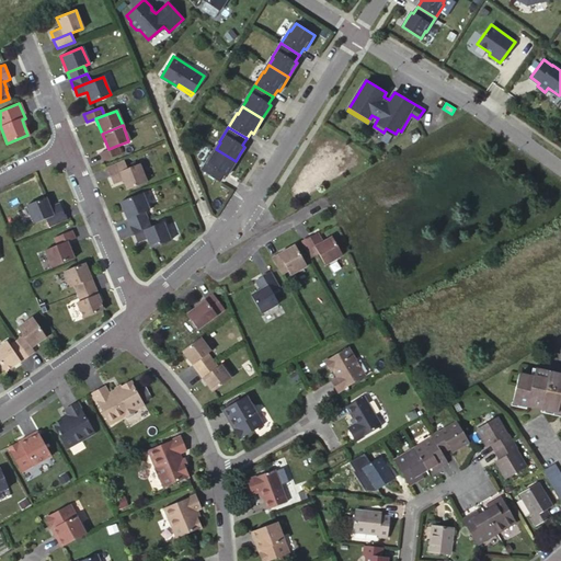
[(116,146),(100,153),(103,161),(119,155),(116,146)]
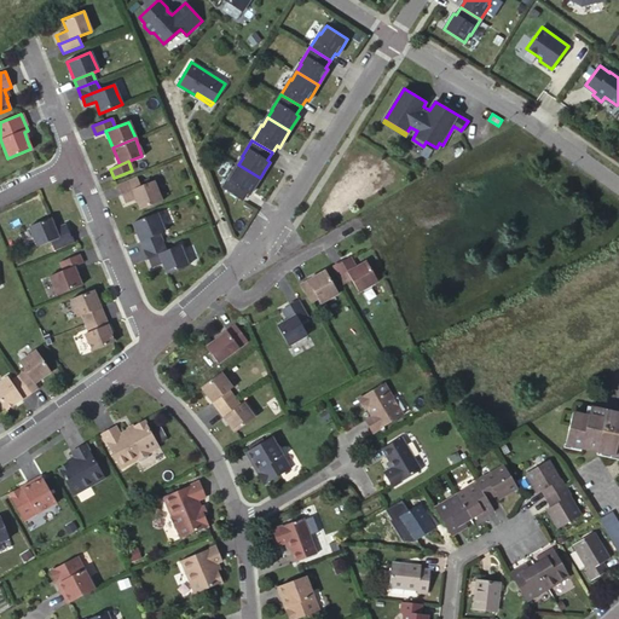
[(260,178),(238,165),(233,172),(232,172),(223,186),(243,200),(248,192),(250,194),(255,186),(260,178)]
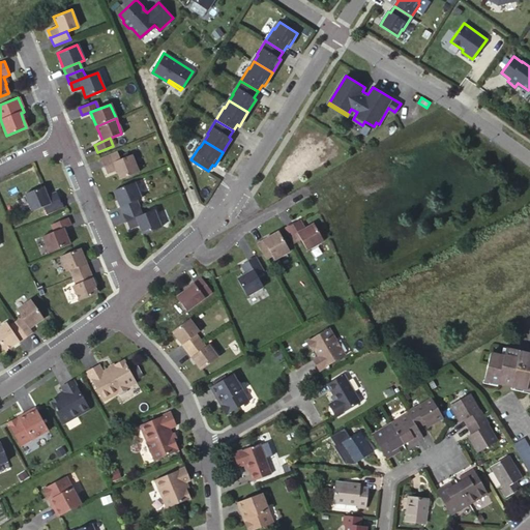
[(104,167),(119,159),(116,152),(100,159),(102,167),(104,167)]
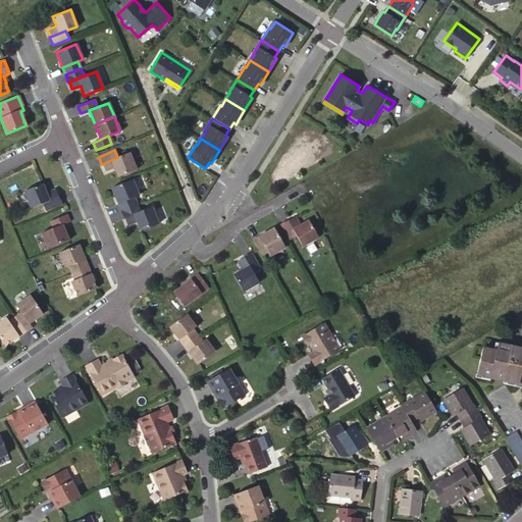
[(105,171),(114,167),(118,176),(136,169),(128,153),(117,157),(102,164),(105,171)]
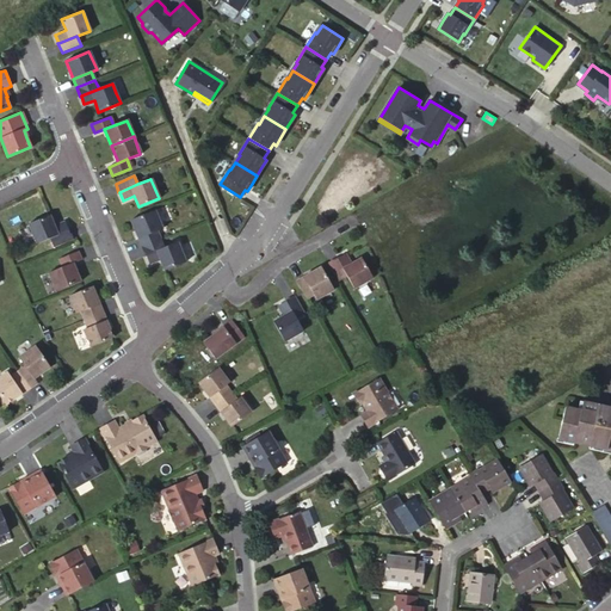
[(137,239),(156,230),(161,228),(154,210),(130,220),(137,239)]
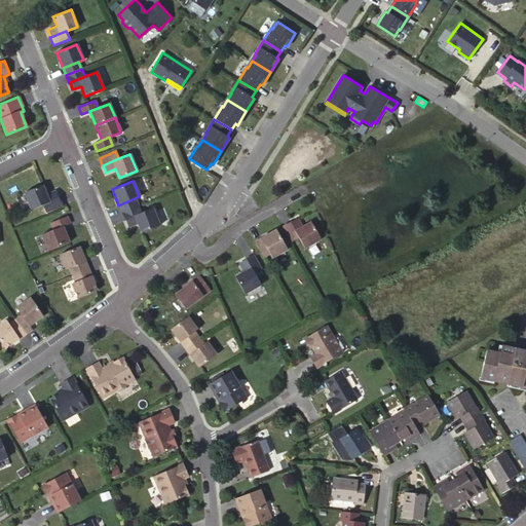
[(42,185),(25,192),(32,210),(43,204),(46,212),(62,205),(59,197),(58,197),(54,191),(46,195),(42,185)]
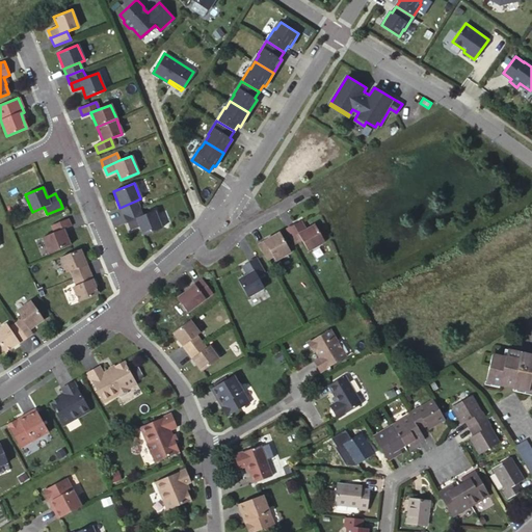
[(136,201),(120,208),(123,215),(139,208),(136,201)]
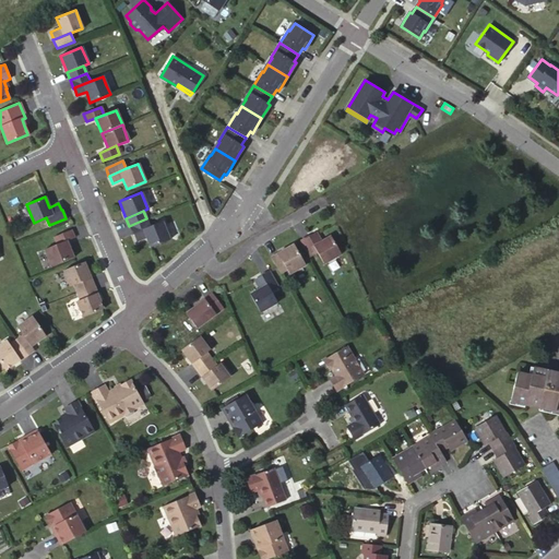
[(133,234),(150,227),(146,218),(129,226),(132,234),(133,234)]
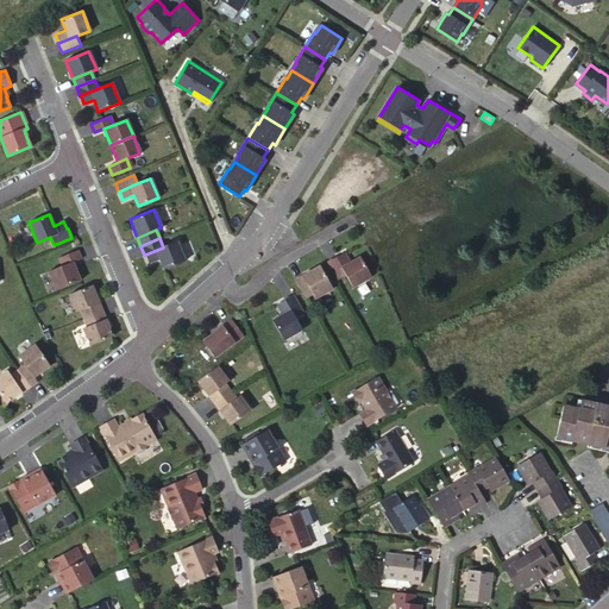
[(163,248),(145,255),(149,263),(159,258),(164,269),(184,261),(176,242),(163,248)]
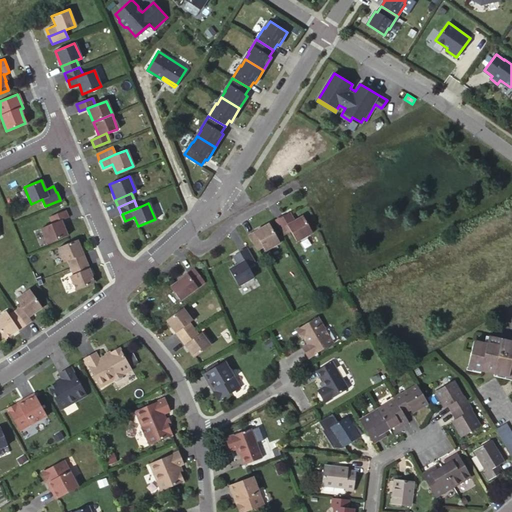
[(42,228),(48,243),(67,235),(60,220),(67,218),(64,211),(47,218),(50,225),(42,228)]
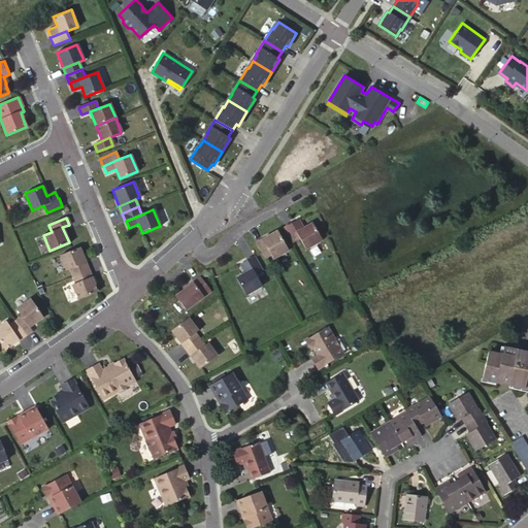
[(293,242),(300,238),(306,249),(322,239),(311,222),(303,227),(298,219),(292,223),(291,223),(284,227),(293,242)]
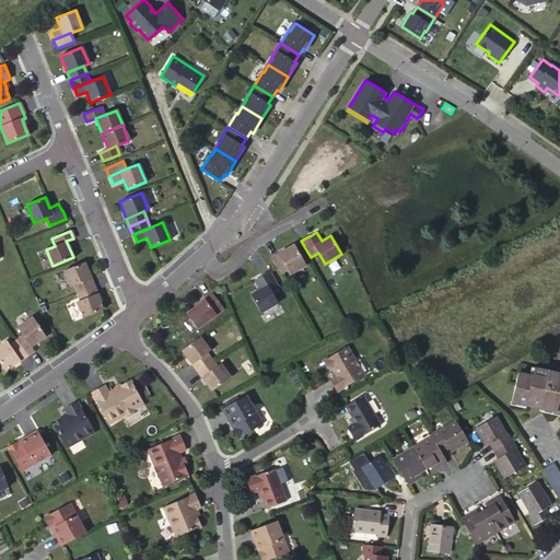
[(290,275),(305,266),(293,244),(270,257),(279,275),(287,270),(290,275)]
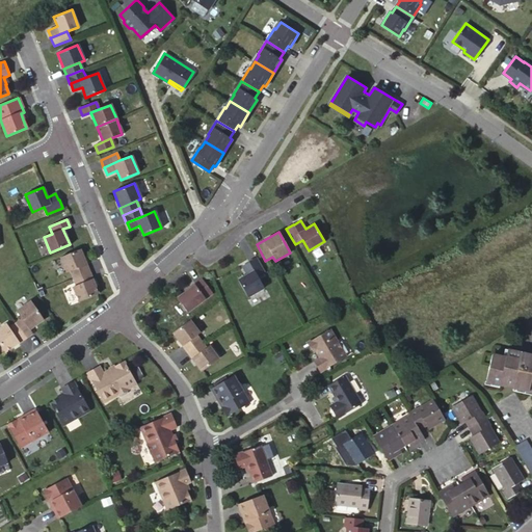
[(80,248),(60,257),(67,271),(70,270),(86,264),(80,248)]
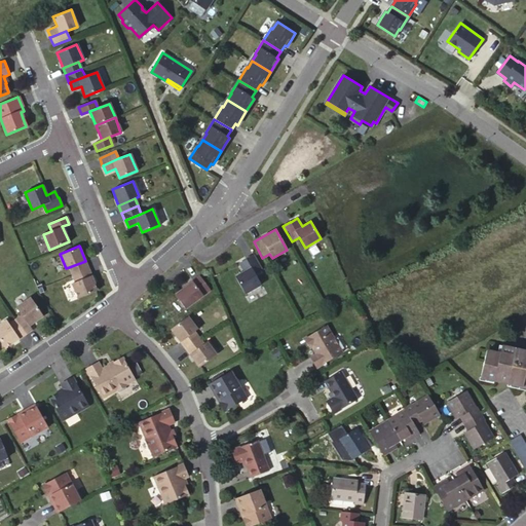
[(234,276),(243,294),(260,285),(254,273),(260,270),(252,255),(246,259),(246,260),(239,264),(243,272),(234,276)]
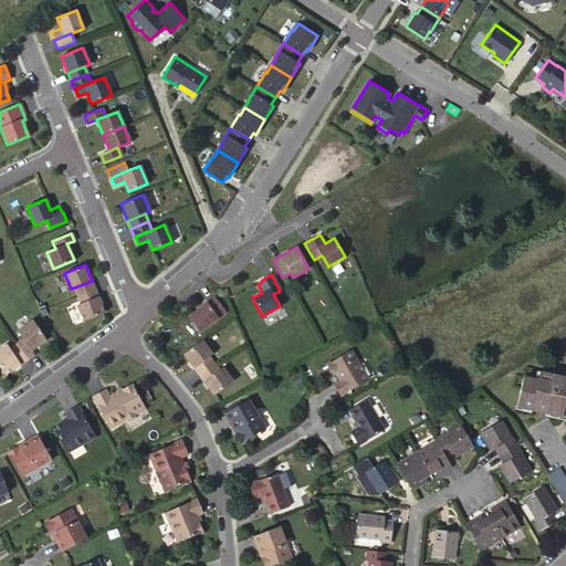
[(74,287),(77,295),(95,289),(92,281),(74,287)]
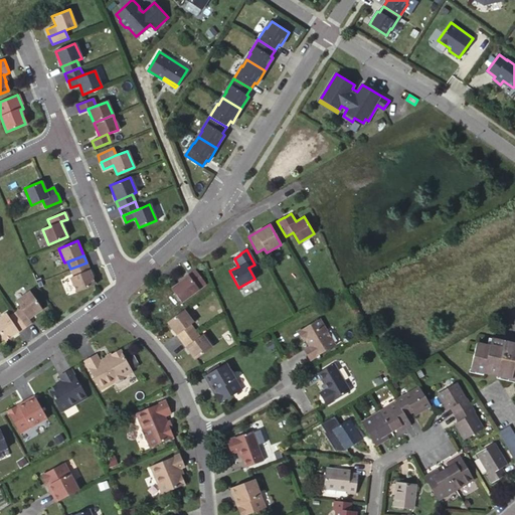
[(70,269),(73,276),(89,270),(87,263),(70,269)]
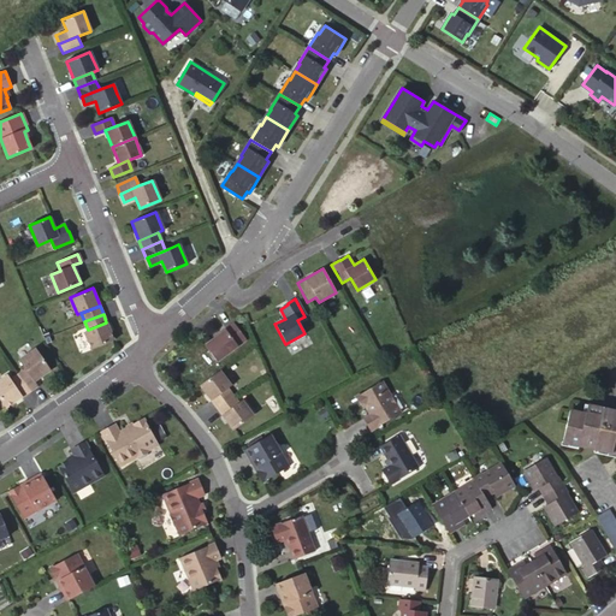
[(83,332),(90,349),(113,341),(106,323),(88,330),(83,332)]
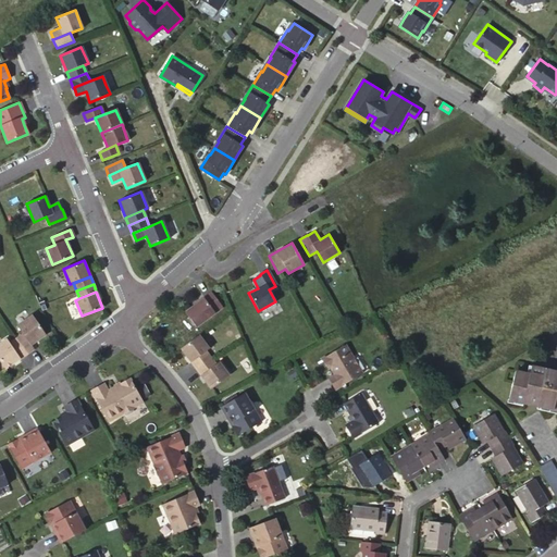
[(185,312),(196,326),(222,306),(211,292),(185,312)]
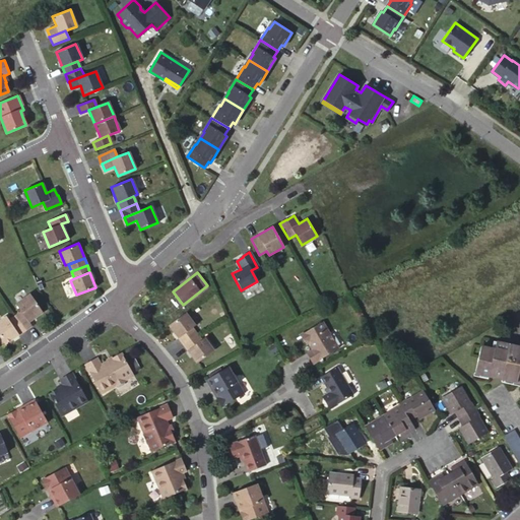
[(43,312),(30,296),(17,305),(22,313),(28,322),(43,312)]
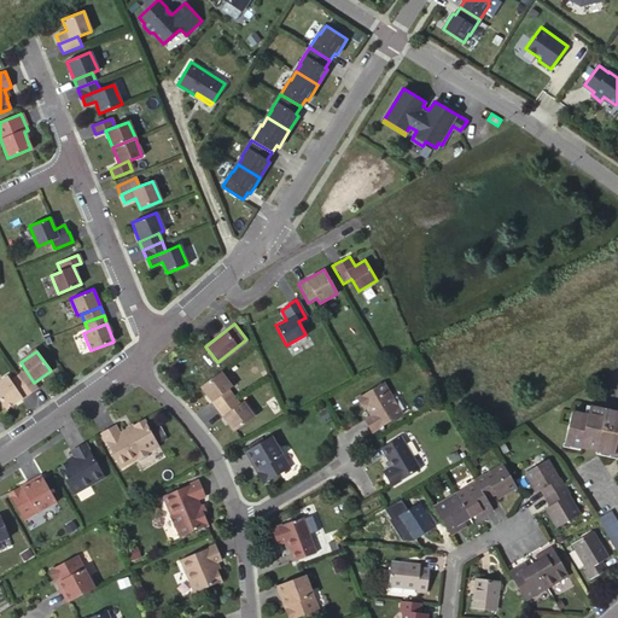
[(29,392),(38,388),(34,383),(27,372),(18,377),(29,392)]
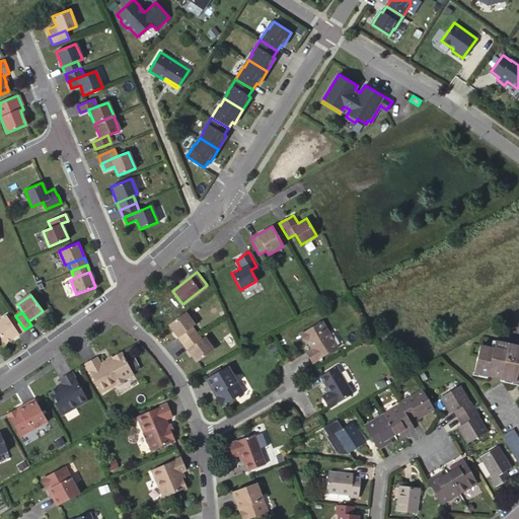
[(168,324),(177,338),(191,327),(194,325),(184,312),(168,324)]
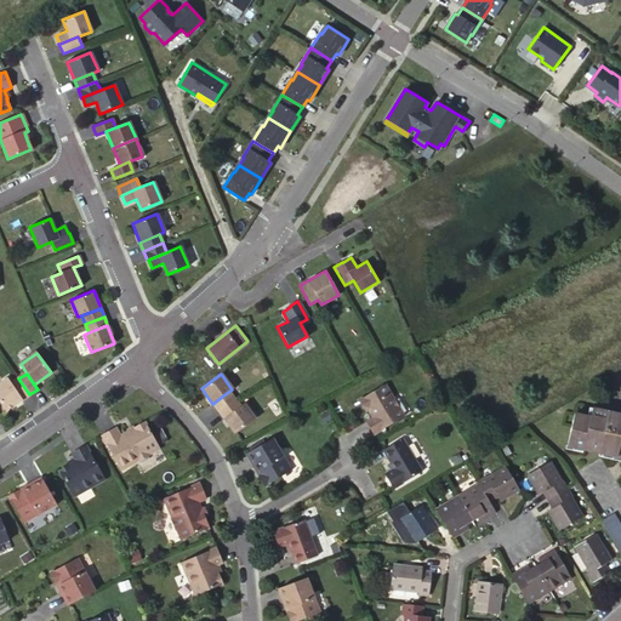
[(22,399),(12,383),(9,379),(0,383),(0,403),(5,411),(22,399)]
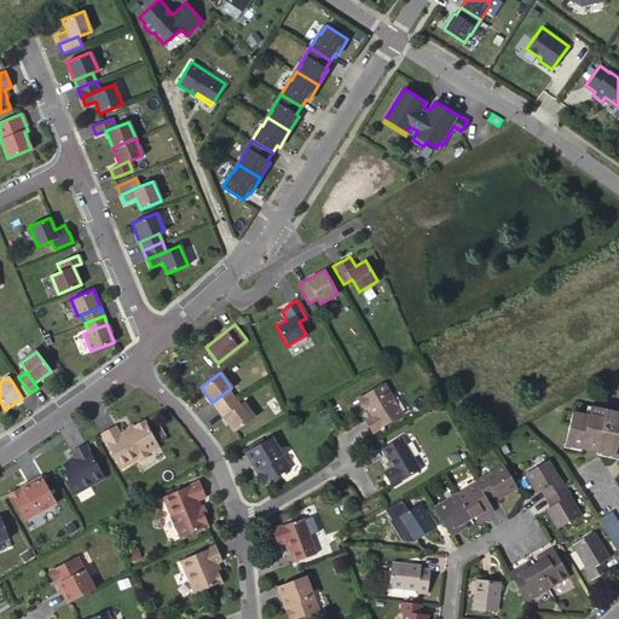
[(12,382),(22,398),(29,393),(18,377),(12,382)]
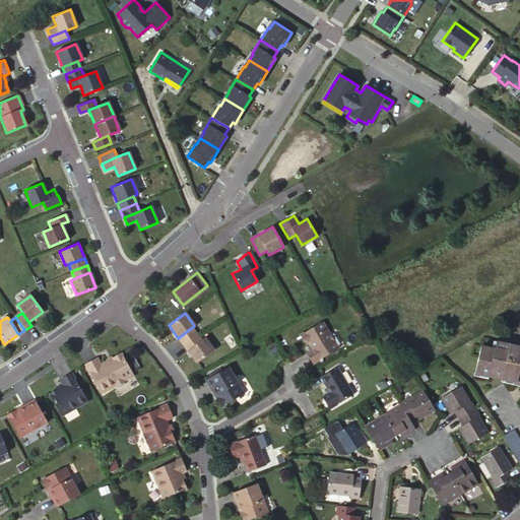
[(336,348),(321,322),(300,334),(305,344),(307,343),(311,349),(313,352),(308,356),(312,364),(336,348)]
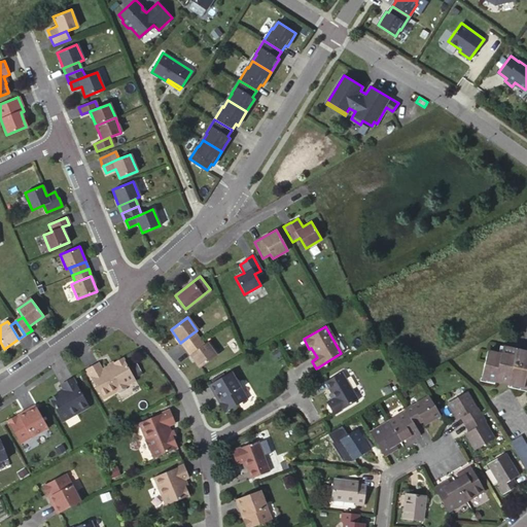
[(199,339),(194,332),(180,343),(185,349),(199,339)]
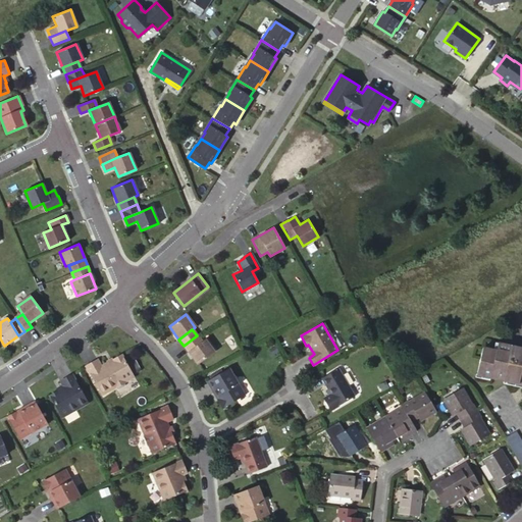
[(189,352),(202,342),(197,335),(184,346),(189,352)]
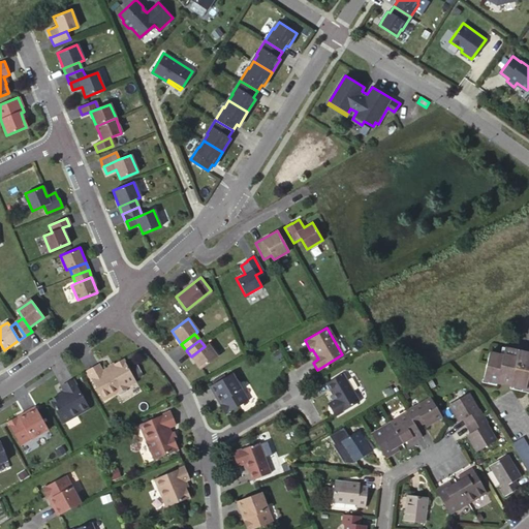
[(205,346),(191,356),(200,369),(216,356),(207,344),(205,346)]
